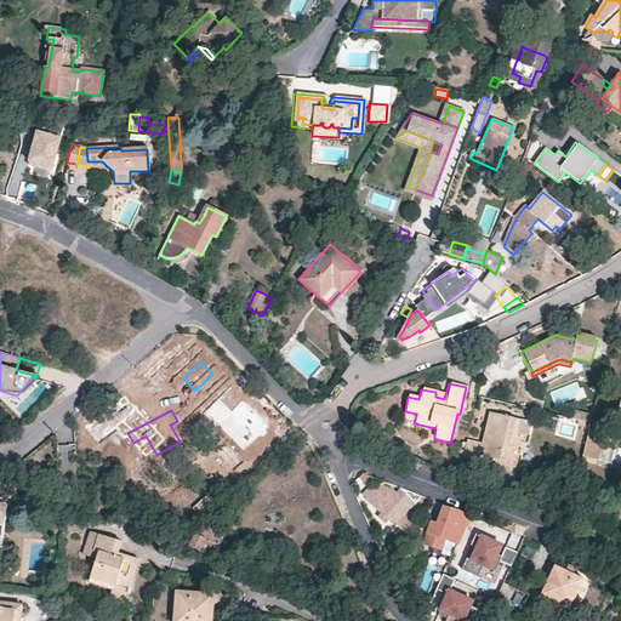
[(405,411),(403,421),(414,423),(416,414),(405,411)]
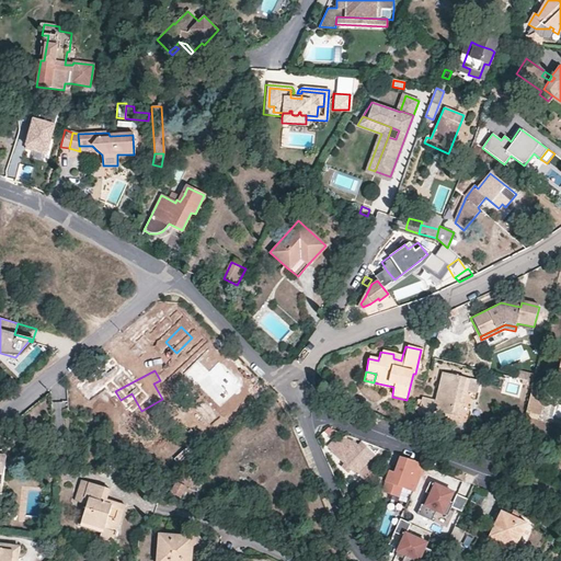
[(470,378),(443,371),(436,399),(422,396),(419,412),(433,415),(433,414),(434,410),(450,413),(460,415),(470,378)]
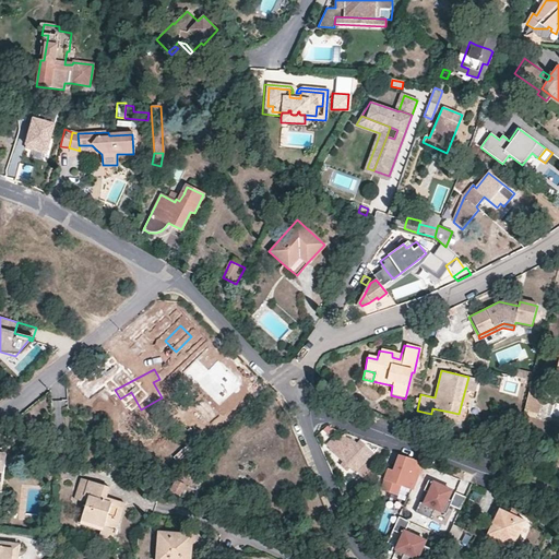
[(531,381),(533,375),(516,370),(515,377),(531,381)]
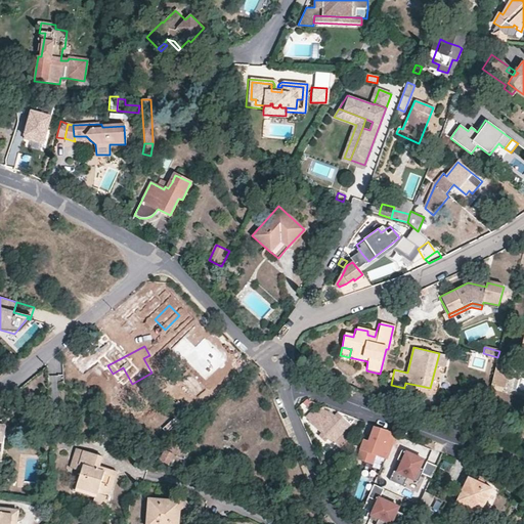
[(510,366),(496,363),(491,386),(504,388),(510,366)]
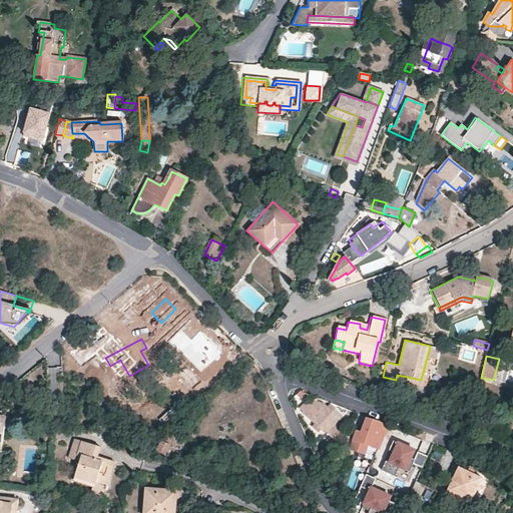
[(304,412),(316,424),(314,426),(319,431),(321,429),(330,437),(332,439),(339,432),(343,427),(337,422),(342,416),(331,405),(327,409),(324,406),(324,404),(314,400),(314,401),(304,412)]
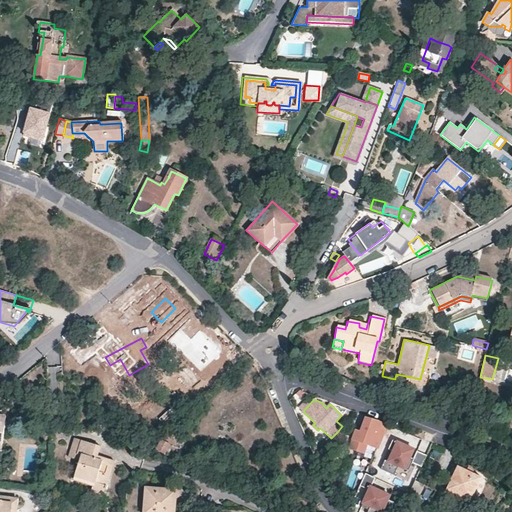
[(416,410),(424,413),(429,402),(421,399),(416,410)]
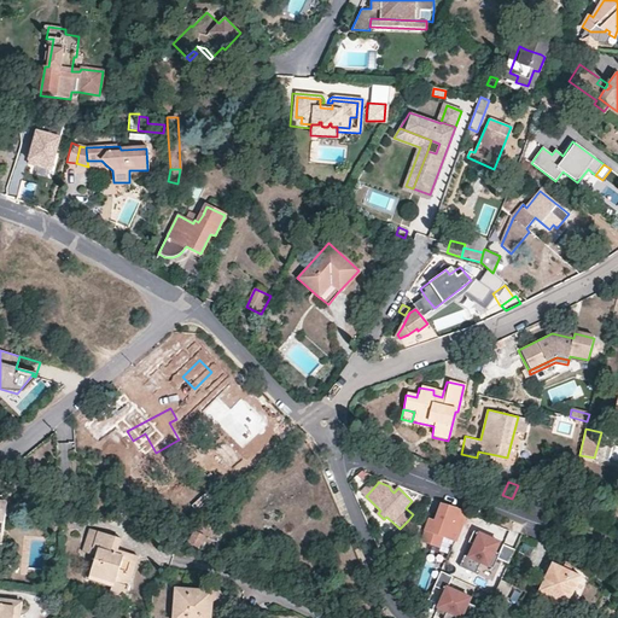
[(219,503),(208,490),(191,506),(202,518),(219,503)]
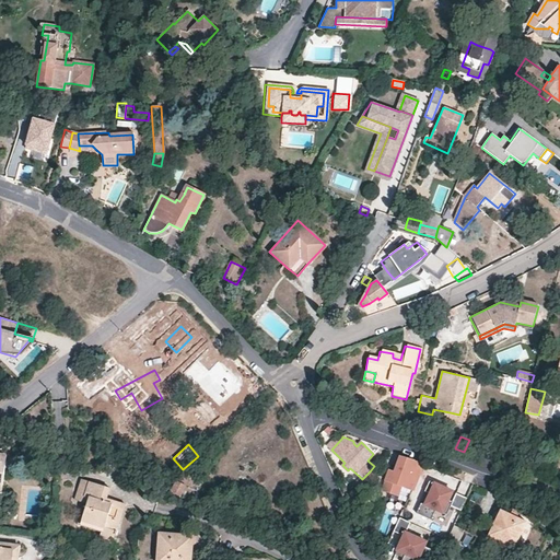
[(131,457),(128,462),(148,482),(152,478),(131,457)]
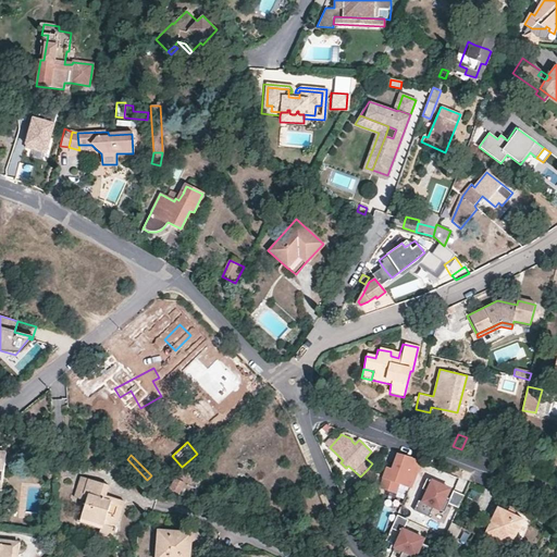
[(410,487),(421,463),(411,458),(398,455),(392,470),(386,468),(380,487),(395,493),(398,484),(410,487)]
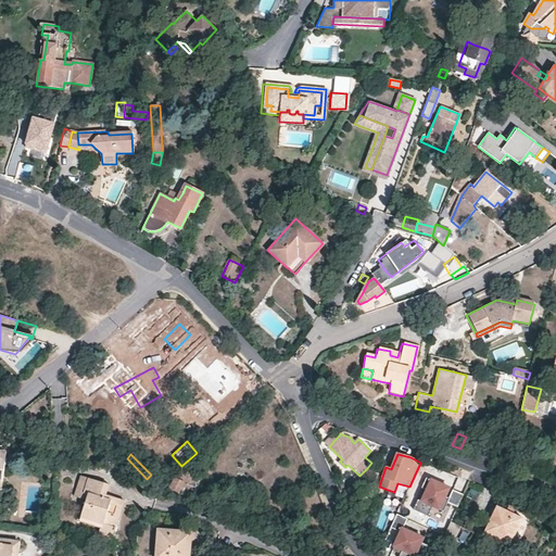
[(349,487),(357,494),(375,476),(367,468),(359,476),(349,487)]
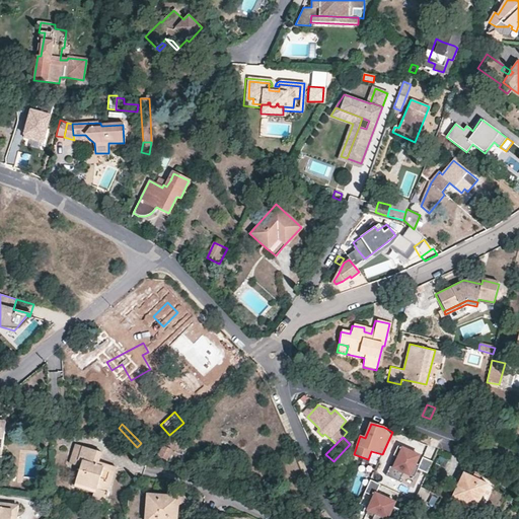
[(336,444),(334,442),(320,455),(322,457),(325,454),(336,444)]
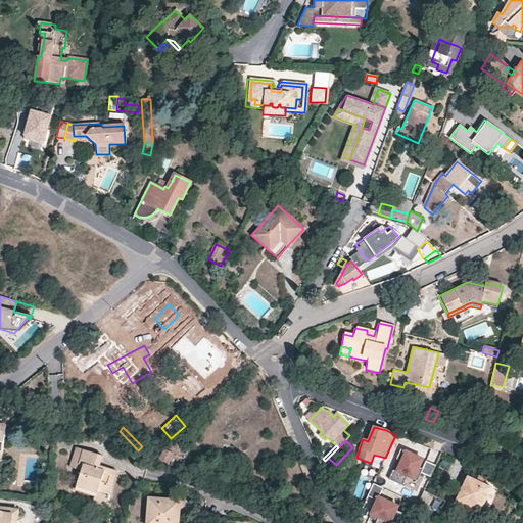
[(83,449),(76,447),(70,467),(81,471),(83,465),(79,464),(83,449)]
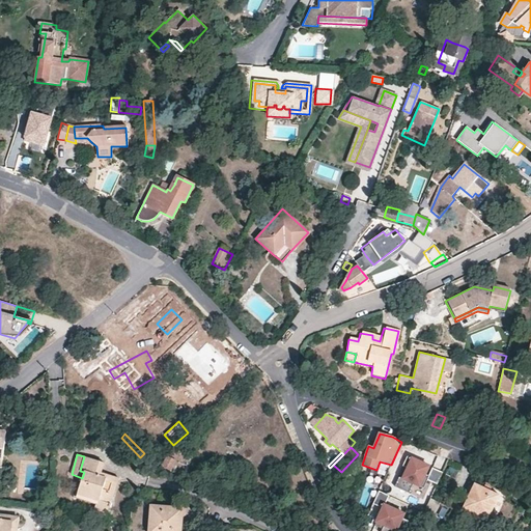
[(117,478),(101,473),(103,463),(84,456),(80,471),(84,472),(82,478),(80,485),(77,494),(109,504),(117,478)]
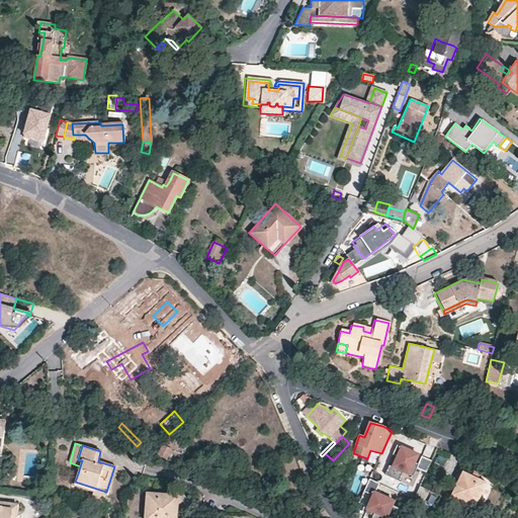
[(162,445),(161,445),(157,455),(164,457),(168,447),(162,445)]
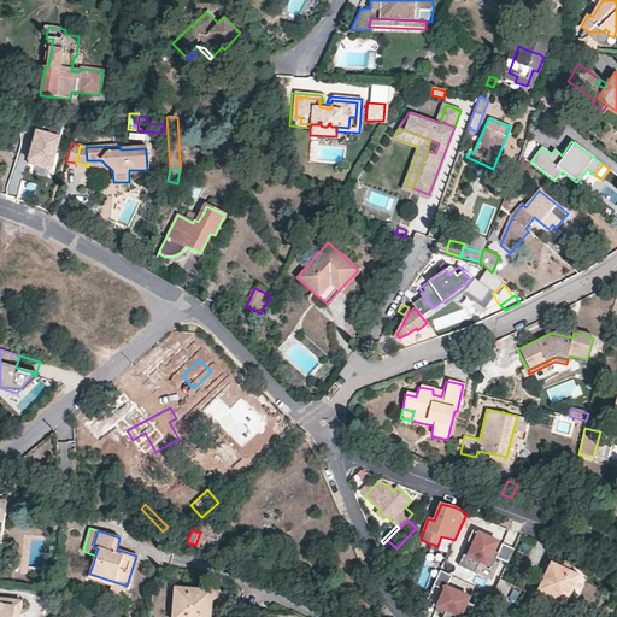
[(494,540),(474,530),(469,541),(475,544),(469,556),(464,553),(459,565),(475,573),(481,562),(493,566),(497,558),(499,553),(491,550),(494,540)]
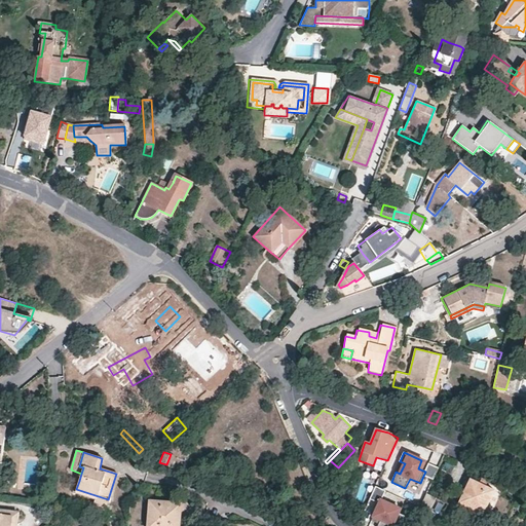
[(327,463),(324,466),(332,475),(338,467),(330,460),(327,463)]
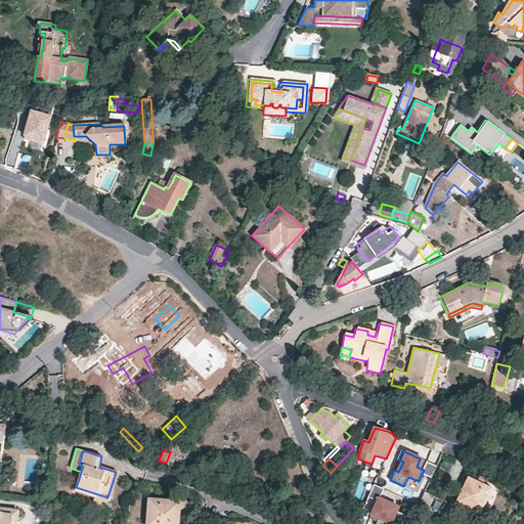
[(424,470),(428,462),(420,459),(417,467),(424,470)]
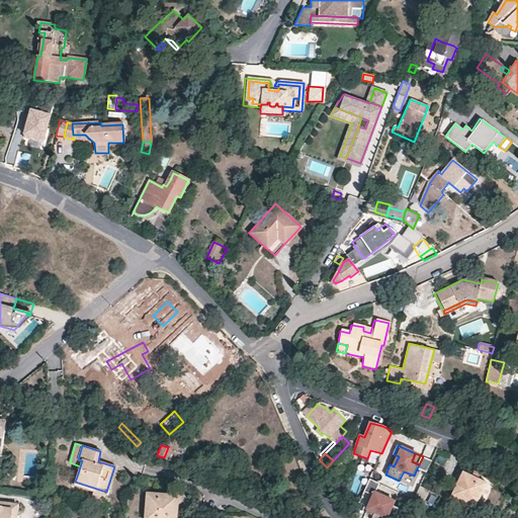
[(444,467),(447,459),(438,455),(435,463),(444,467)]
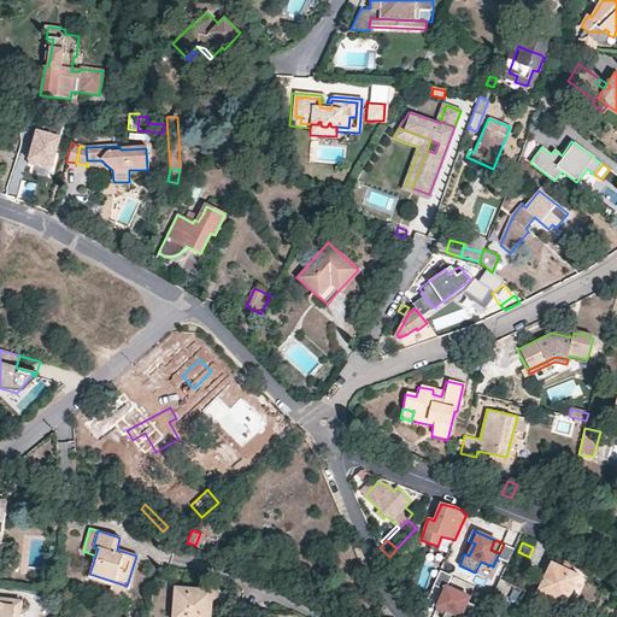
[(507,563),(515,550),(504,544),(499,553),(497,558),(507,563)]
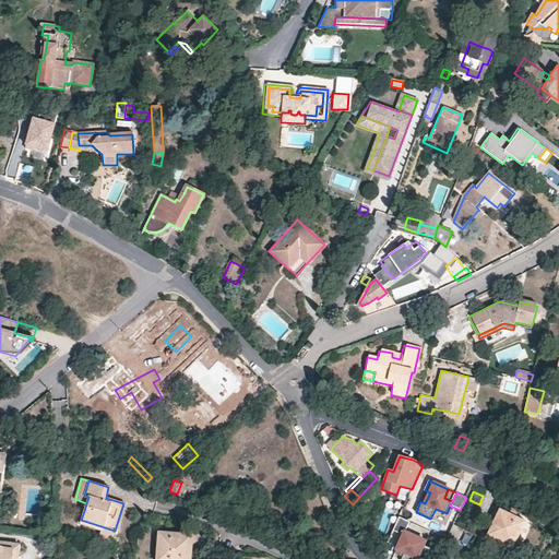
[(527,523),(501,509),(488,536),(514,549),(527,523)]
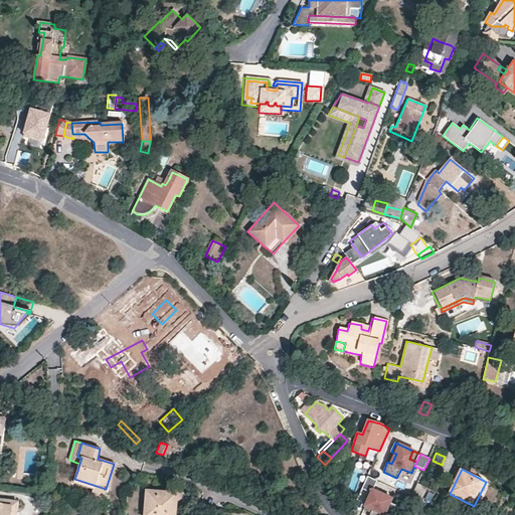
[(390,502),(392,498),(373,490),(377,481),(367,476),(361,489),(371,493),(365,506),(372,509),(369,514),(384,514),(385,514),(391,514),(396,505),(390,502)]
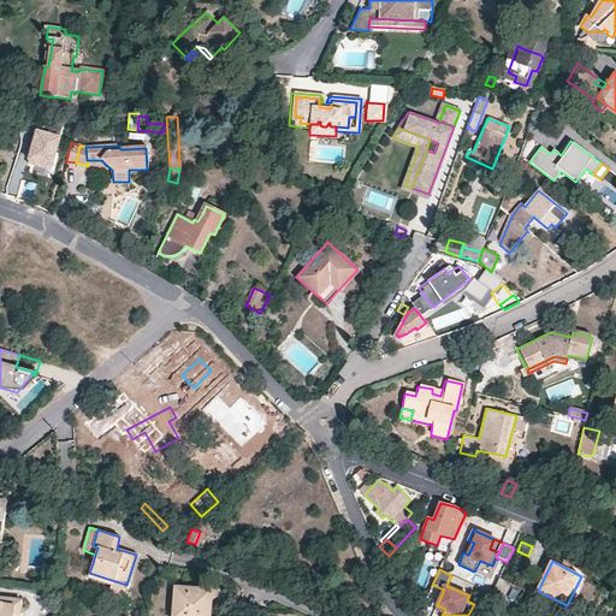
[(124,594),(126,585),(89,573),(86,572),(84,576),(111,586),(110,590),(124,594)]
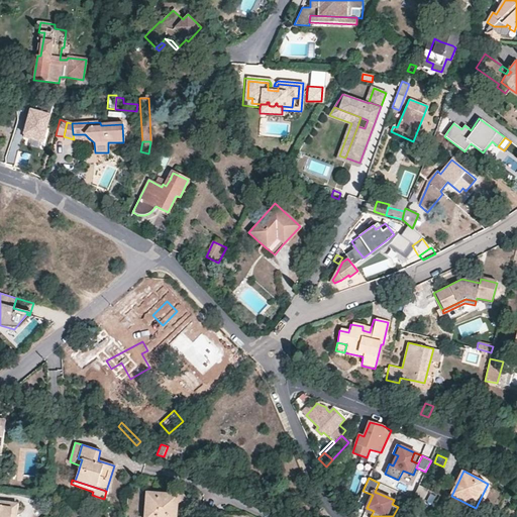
[(427,490),(419,485),(412,500),(421,503),(427,490)]
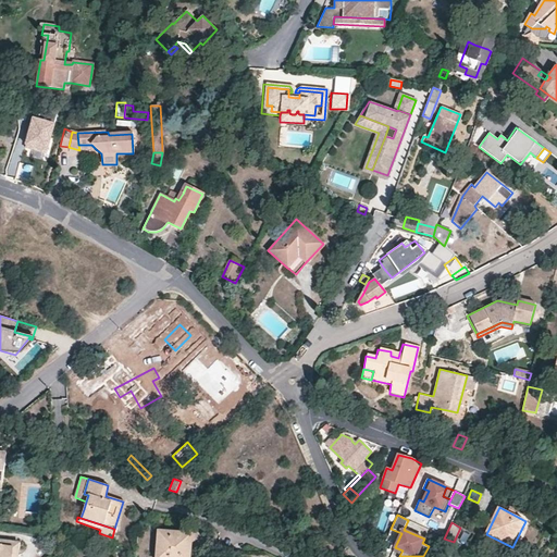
[(156,556),(161,556),(189,556),(190,545),(186,545),(187,533),(158,531),(156,556)]
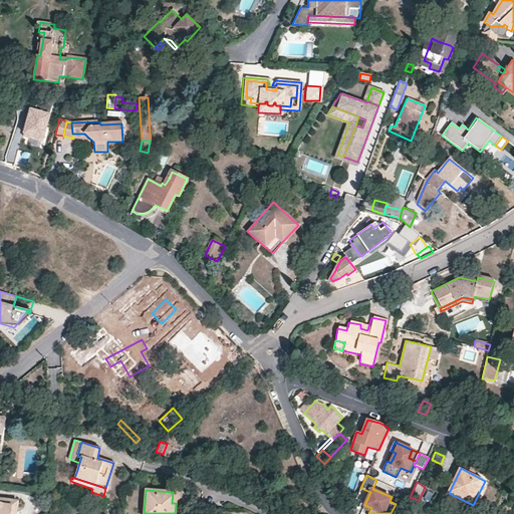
[(0,513),(15,513),(16,513),(11,513),(12,501),(0,499),(0,513)]
